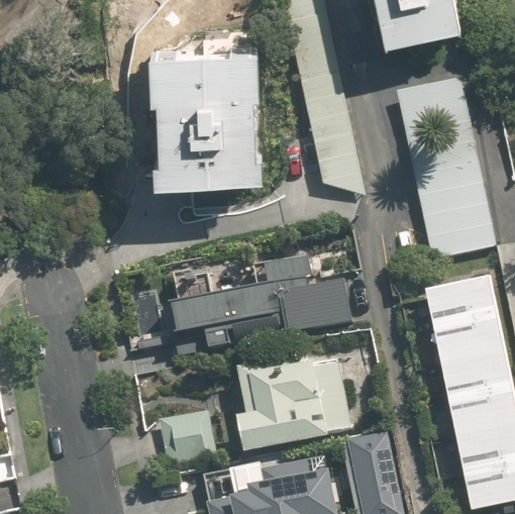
[(286,0),(322,170),(364,184),(324,0),(286,0)]
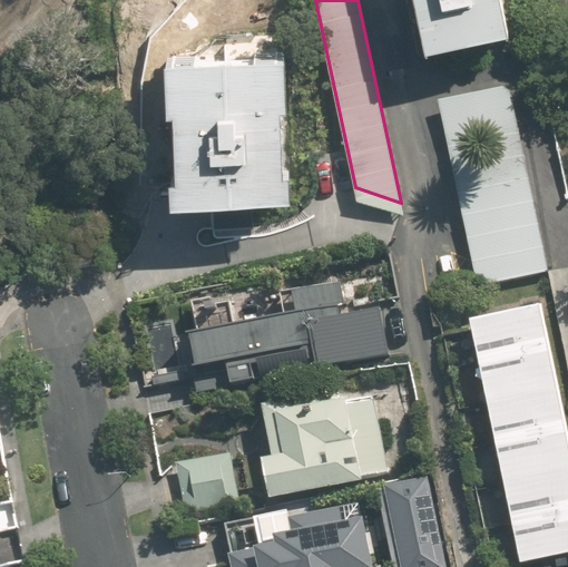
[(423,0),(431,41),(516,25),(510,0),(423,0)]
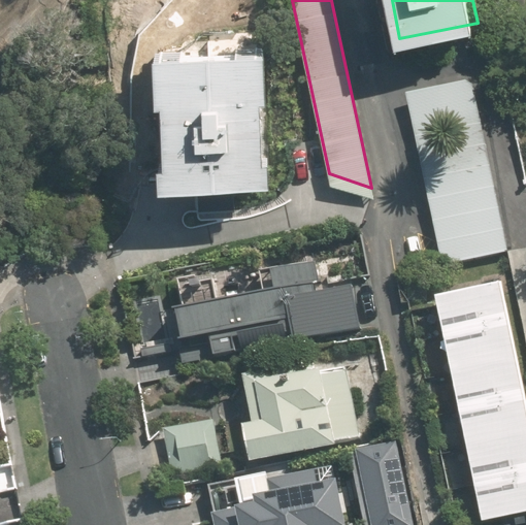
[(261,45),(145,50),(151,182),(266,177),(261,45)]
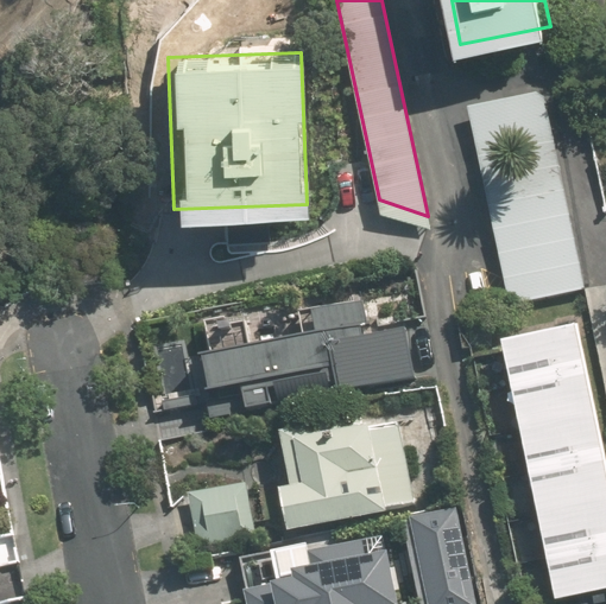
[(506,304),(586,287),(545,89),(466,105),(506,304)]
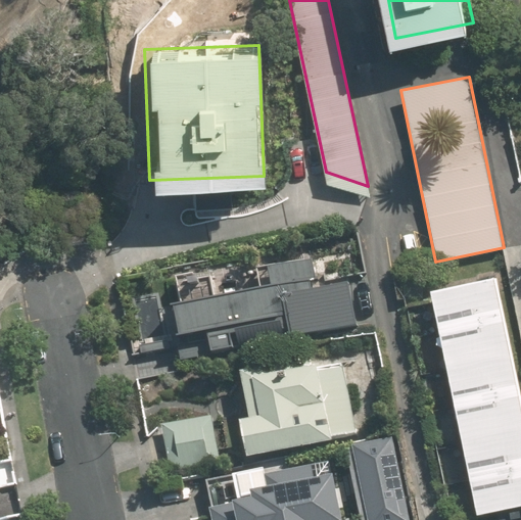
[(157,287),(173,360),(349,324),(340,282),(311,288),(303,256),(248,268),(253,290),(212,298),(208,277),(157,287)]
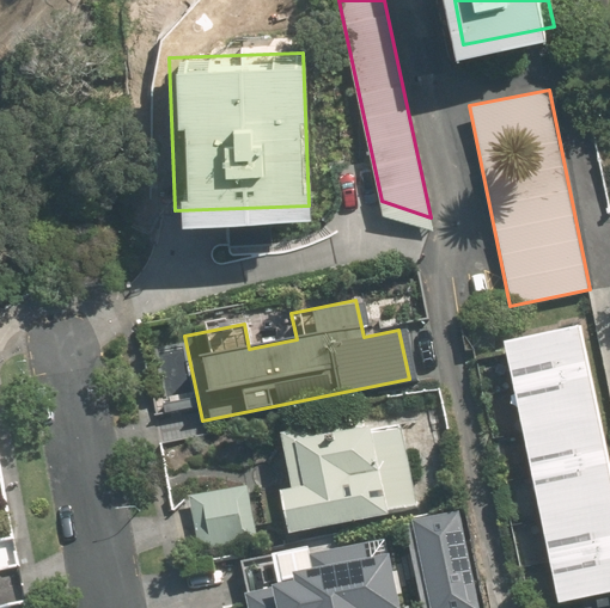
[(609,458),(584,326),(504,343),(556,602),(609,591),(609,458)]
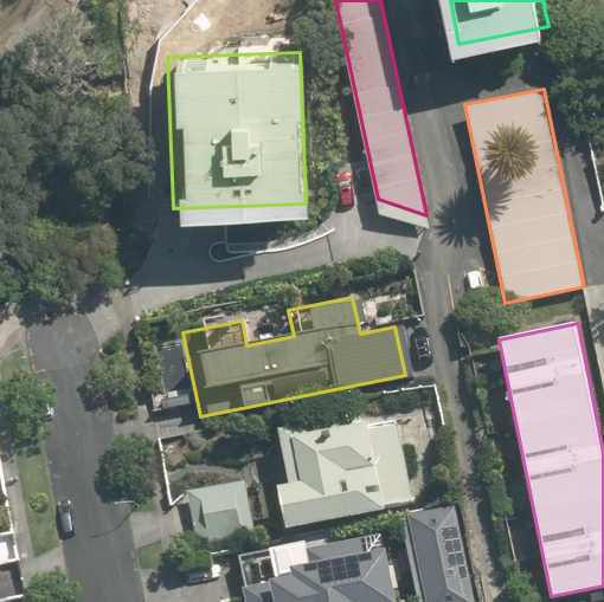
[(359,415),(280,431),(290,487),(280,489),(287,525),(411,502),(396,420),(361,427),(359,415)]
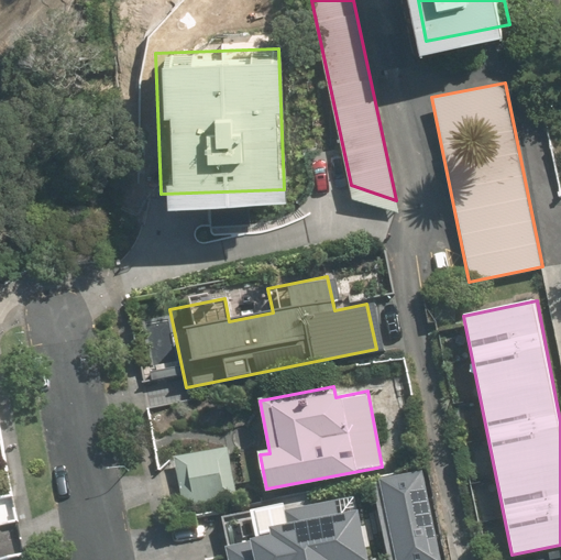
[(223,445),(165,456),(175,507),(233,496),(223,445)]
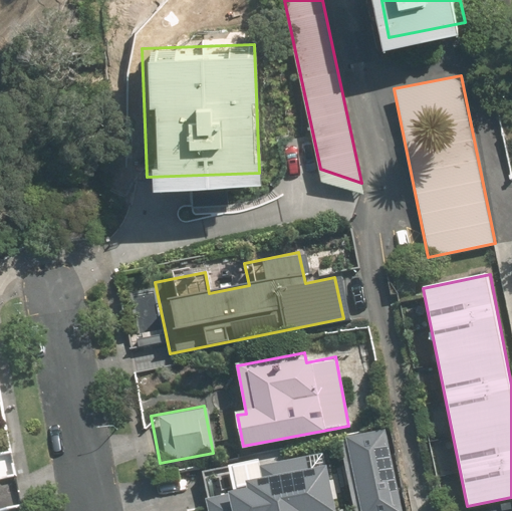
[(390,428),(348,437),(364,510),(398,510),(407,509),(390,428)]
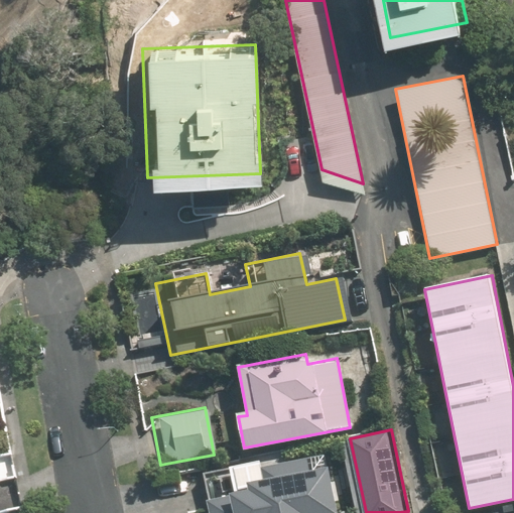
[(263,484),(250,487),(251,493),(208,501),(210,512),(338,512),(330,471),(310,475),(307,459),(260,469),(263,484)]
